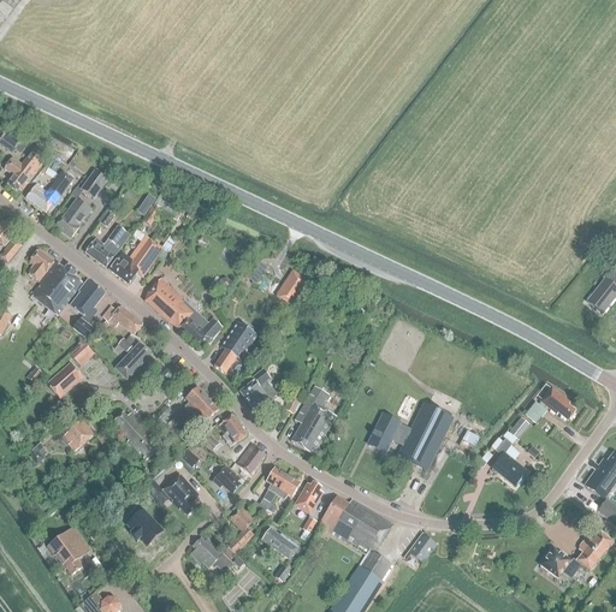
[(0,135),(1,136),(0,136),(0,141),(12,152),(22,140),(4,125),(0,129),(0,135)]
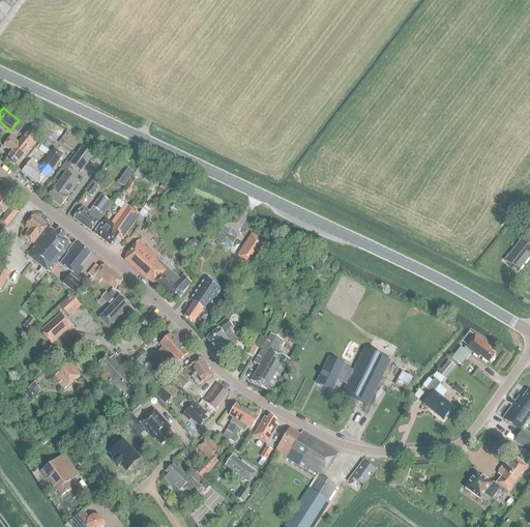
[(3,144),(10,150),(5,156),(13,164),(16,160),(19,163),(19,162),(41,133),(31,125),(19,141),(10,134),(3,144)]
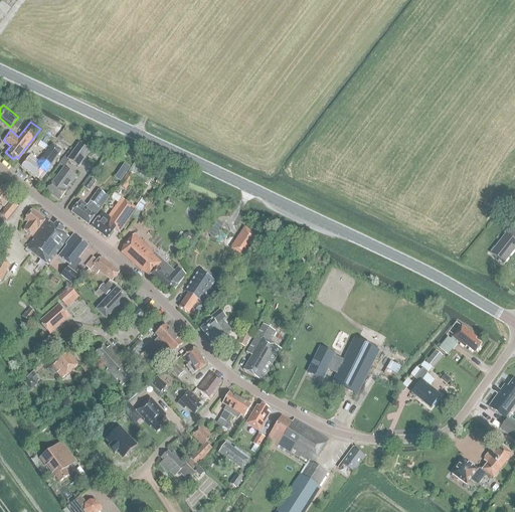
[(90,149),(78,141),(67,157),(69,158),(78,165),(90,149)]
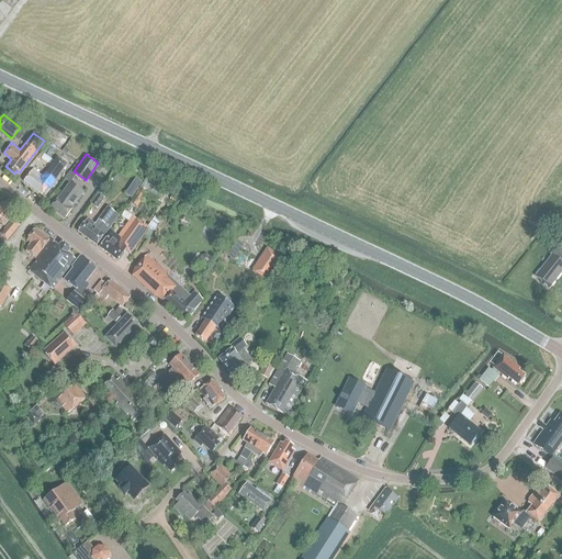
[(47,185),(49,186),(66,161),(57,155),(43,174),(33,167),(23,179),(41,193),(47,185)]
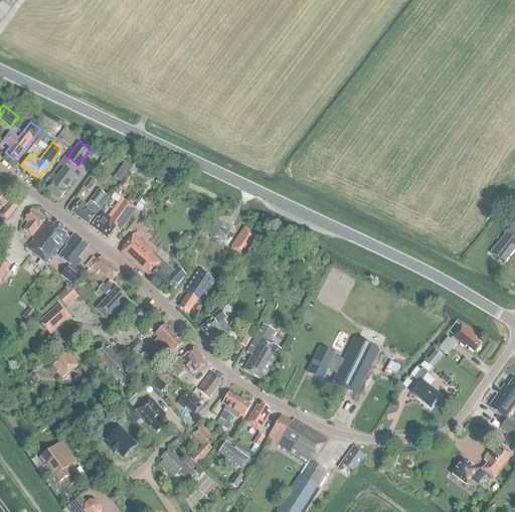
[(67,157),(64,155),(58,162),(63,165),(69,158),(67,157)]
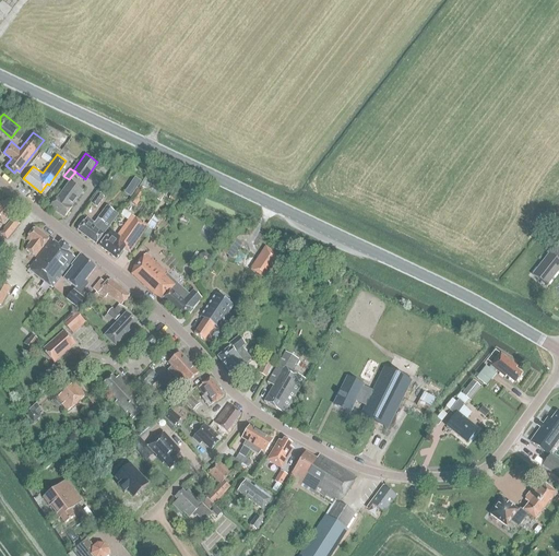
[(167,187),(146,173),(139,185),(146,189),(161,198),(167,187)]
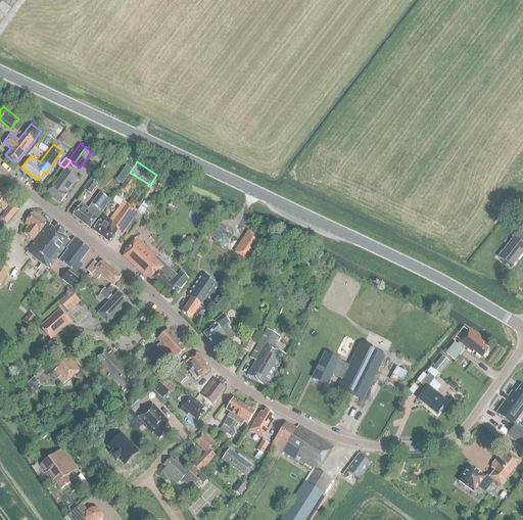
[(126,163),(121,172),(127,176),(132,168),(126,163)]
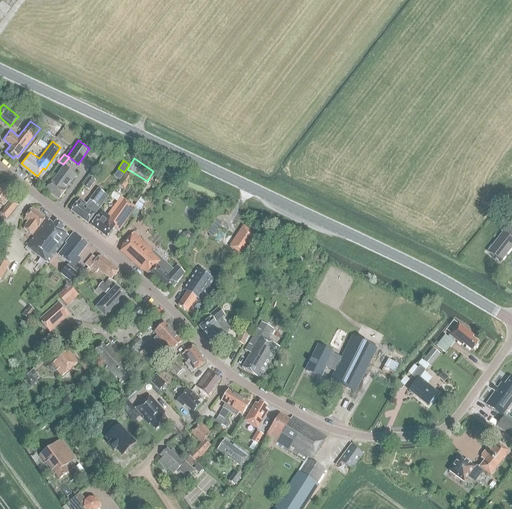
[(65,187),(75,173),(63,164),(53,178),(52,178),(45,188),(58,197),(65,187)]
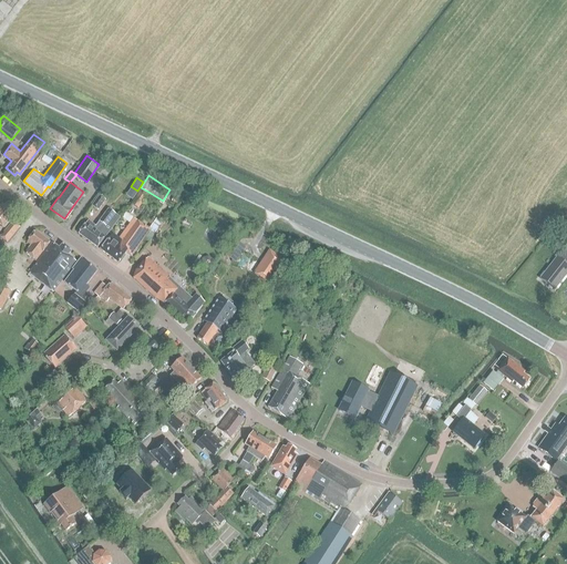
[(141,187),(132,202),(138,206),(148,192),(141,187)]
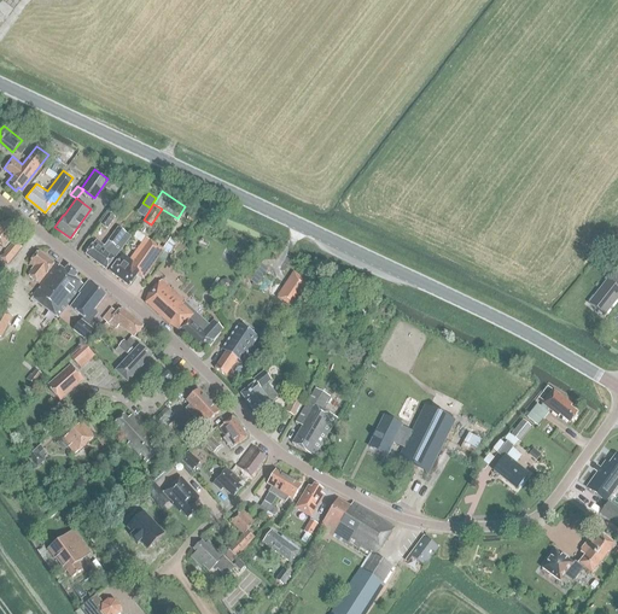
[(115,215),(109,210),(100,221),(106,226),(115,215)]
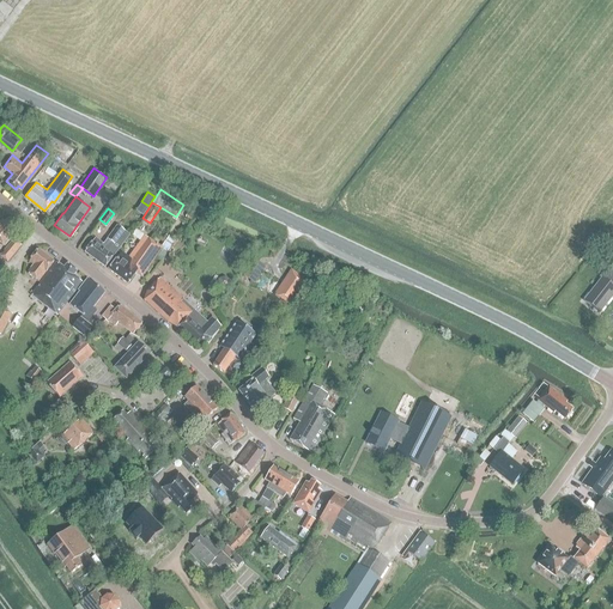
[(11,235),(8,232),(17,223),(7,215),(5,219),(1,217),(0,218),(0,239),(4,243),(11,235)]
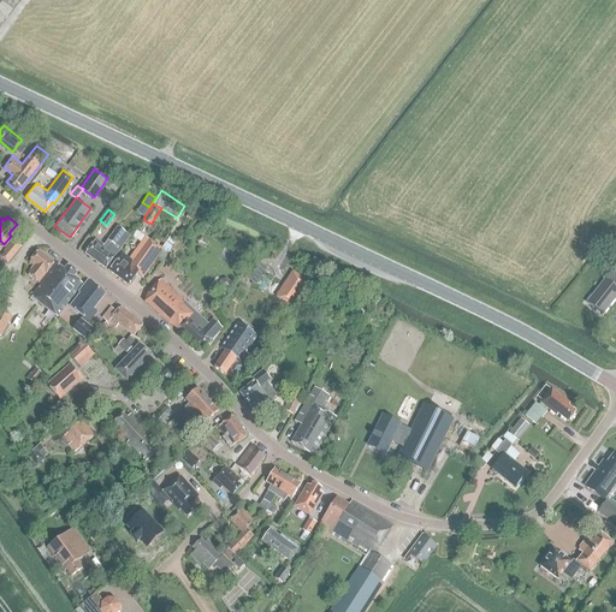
[(118,249),(129,233),(125,231),(117,225),(104,243),(95,237),(84,251),(105,266),(118,249)]
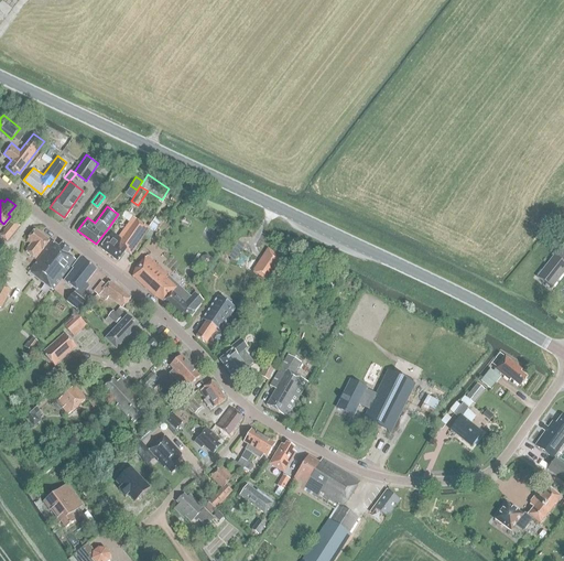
[(125,249),(130,252),(149,226),(132,215),(118,235),(111,230),(100,246),(117,259),(125,249)]
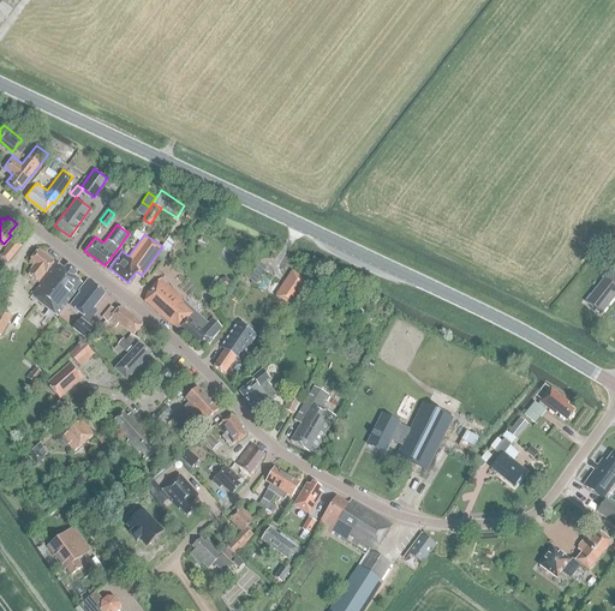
[(13,237),(0,252),(0,255),(7,261),(22,244),(13,237)]
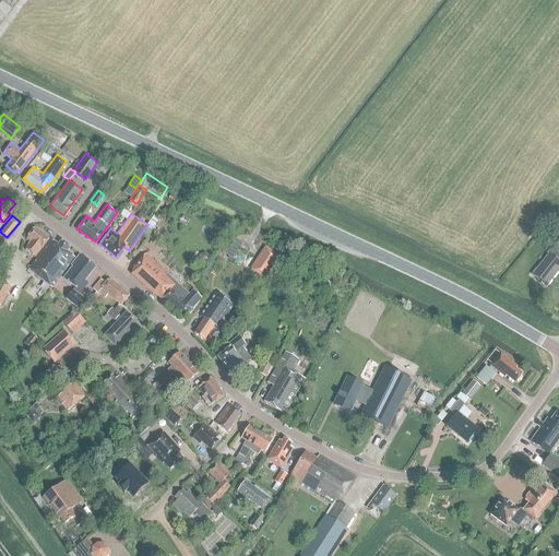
[(31,240),(25,248),(34,255),(37,251),(49,237),(35,226),(26,237),(31,240)]
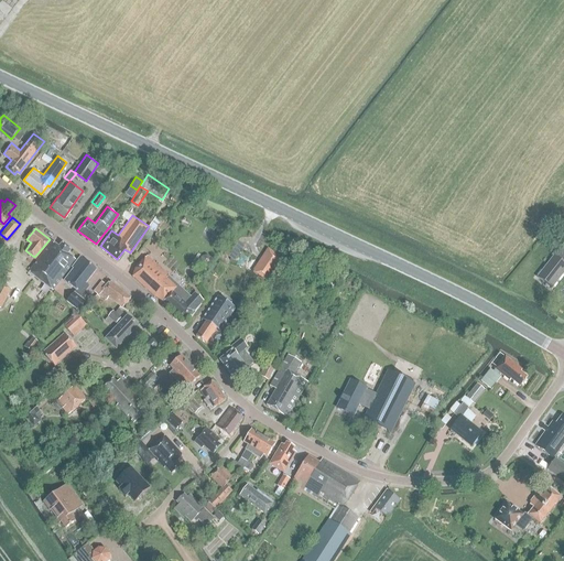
[(225,250),(235,257),(245,243),(235,236),(225,250)]
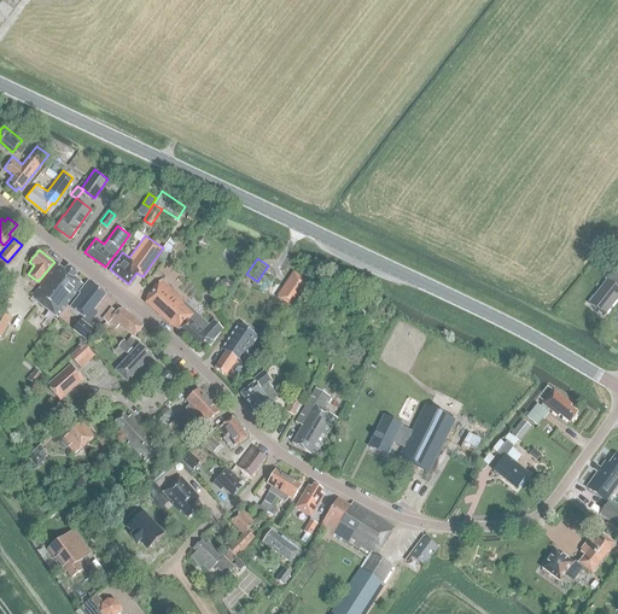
[(31,296),(57,315),(82,282),(74,275),(77,272),(68,264),(64,268),(57,262),(31,296)]
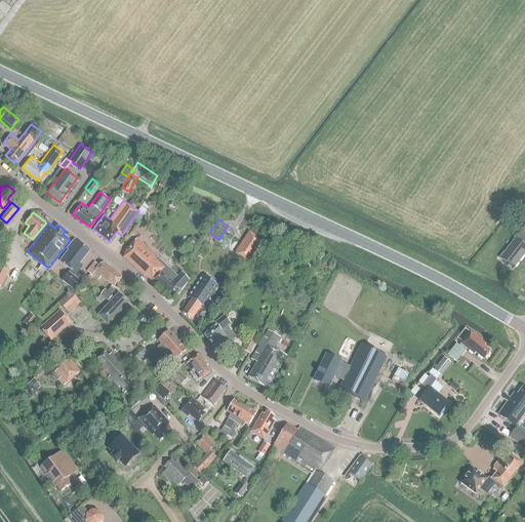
[(524,232),(519,228),(513,235),(515,236),(499,255),(513,267),(524,250),(524,232)]
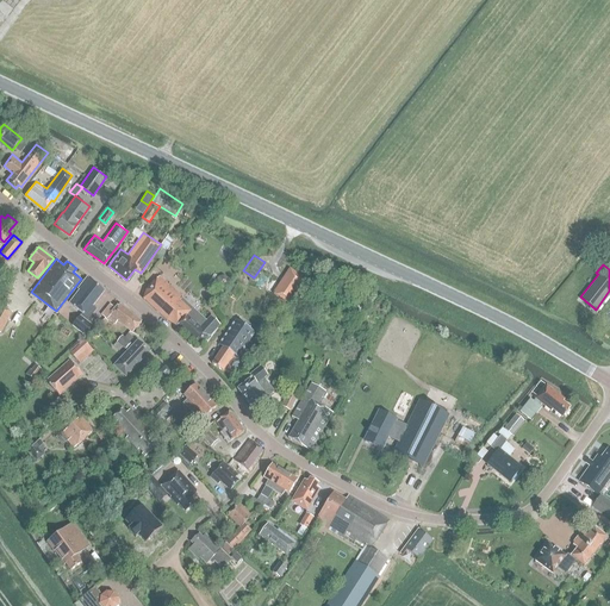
[(290,266),(273,291),(290,303),(306,277),(290,266)]
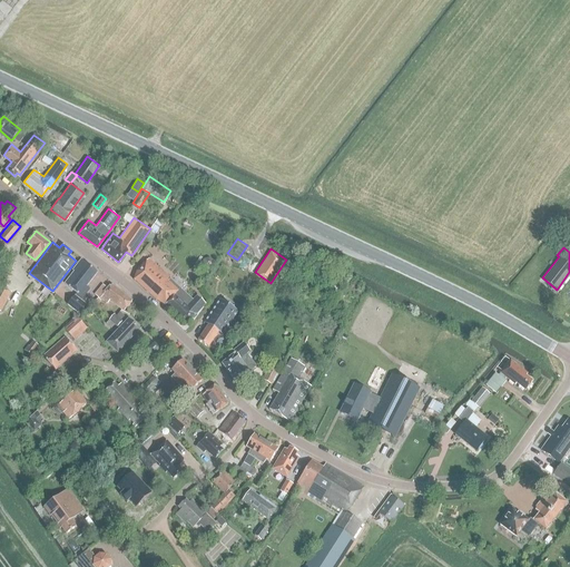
[(202,263),(209,270),(218,260),(209,253),(202,263)]
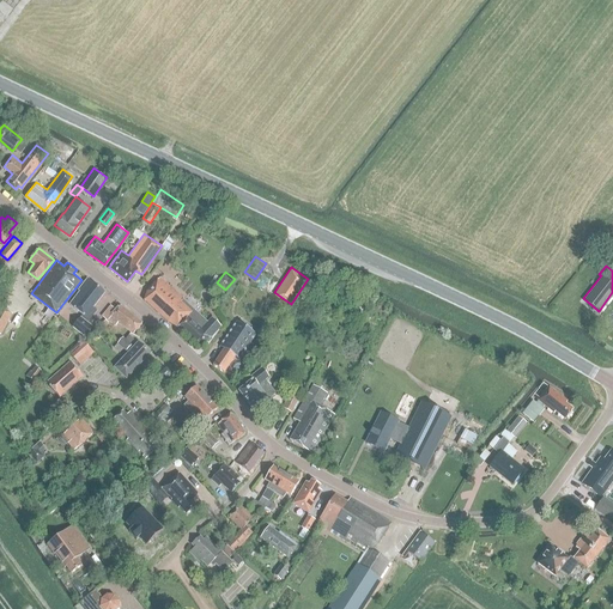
[(146,290),(144,298),(168,321),(177,326),(200,347),(220,324),(211,316),(207,321),(159,275),(146,290)]
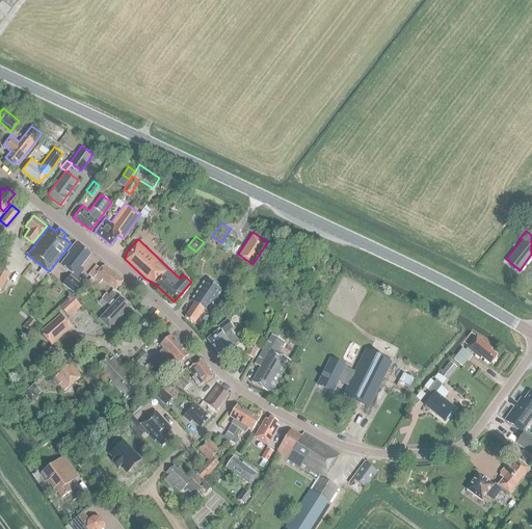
[(83,267),(80,265),(89,253),(75,241),(69,249),(70,250),(60,263),(71,271),(62,282),(74,291),(85,275),(80,271),(83,267)]
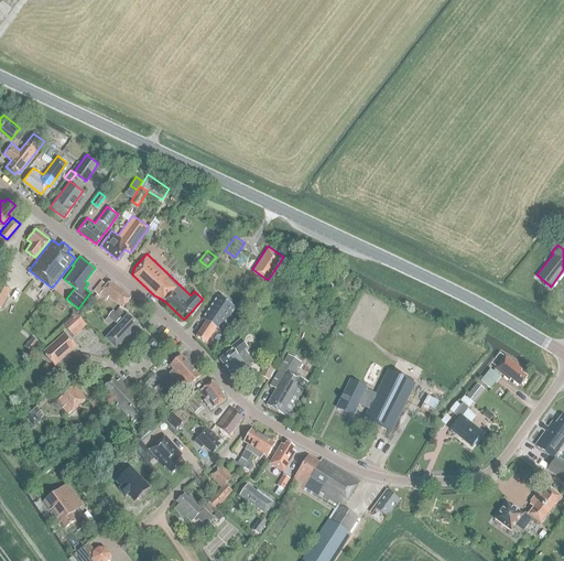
[(130,295),(110,280),(107,283),(101,280),(94,289),(98,293),(100,292),(106,298),(108,294),(122,305),(130,295)]
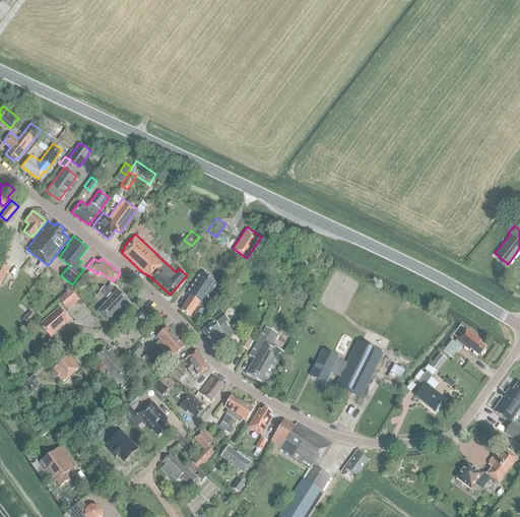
[(202,304),(217,282),(200,270),(186,292),(186,293),(187,292),(190,295),(180,308),(189,315),(199,301),(202,303),(202,304)]
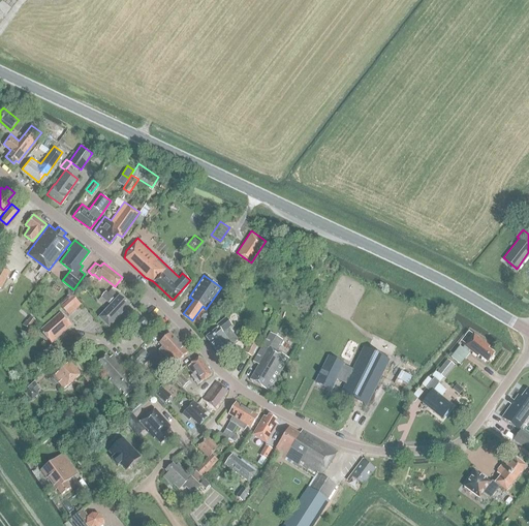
[(114,291),(110,288),(107,290),(106,289),(98,298),(103,302),(106,299),(109,302),(114,296),(112,295),(114,291)]
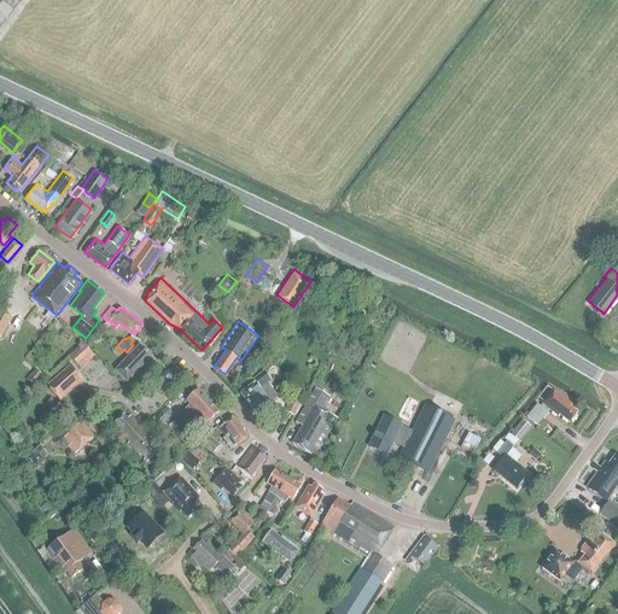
[(83,341),(70,354),(81,366),(94,354),(83,341)]
